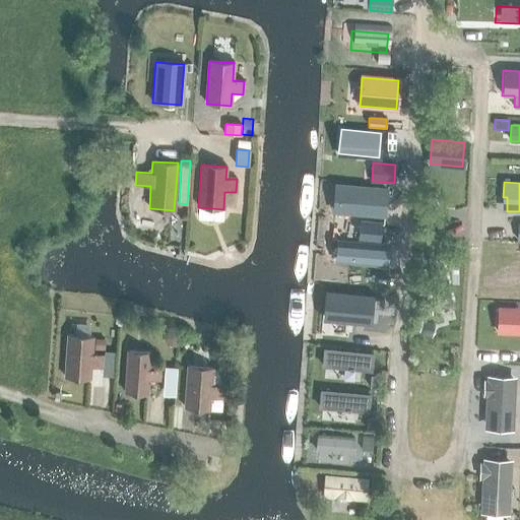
[(333,209),(333,210),(384,215),(386,190),(335,186),(335,187),(338,187),(336,209),(333,209)]
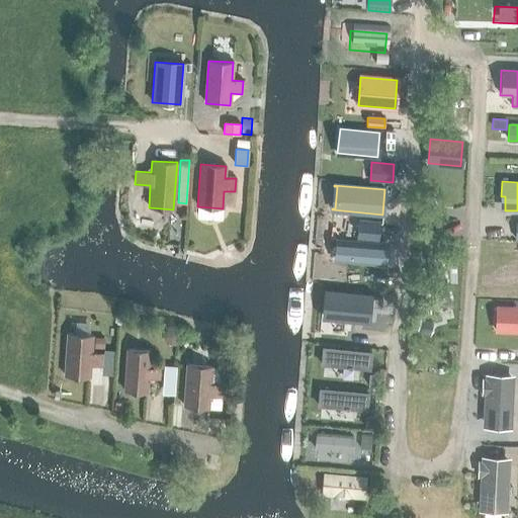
[(436,206),(424,205),(423,218),(435,219),(436,206)]
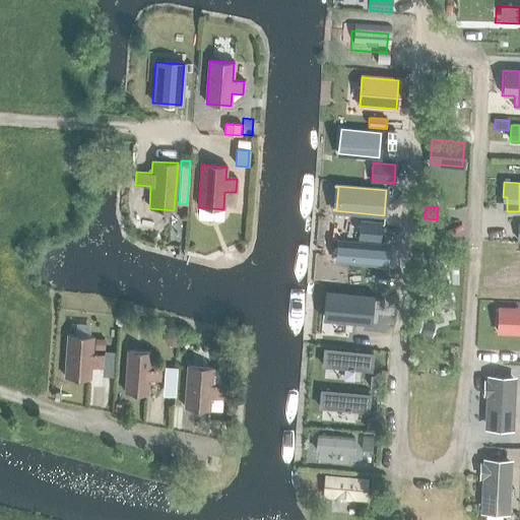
[(380,223),(360,222),(359,239),(379,240),(380,223)]
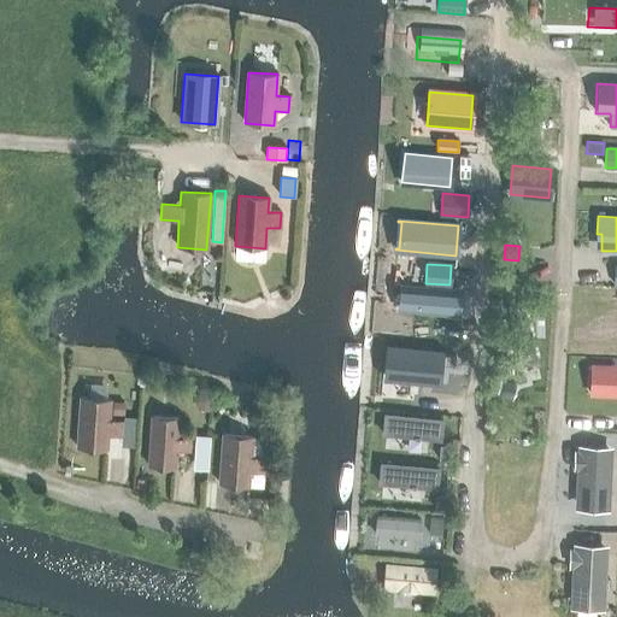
[(386,345),(386,346),(393,347),(389,380),(438,385),(440,365),(454,368),(456,357),(441,356),(441,352),(444,352),(444,351),(386,345)]
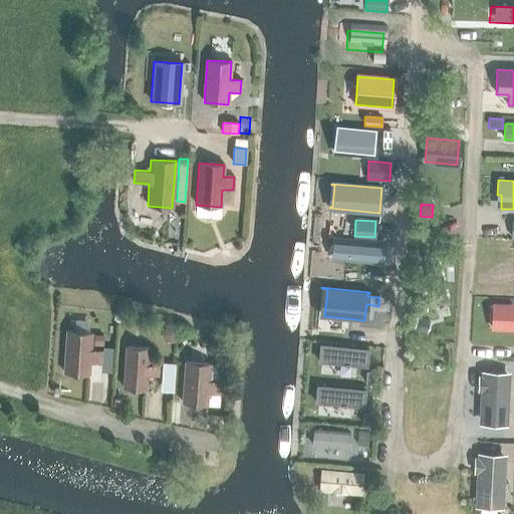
[(426,309),(426,299),(415,299),(415,309),(426,309)]
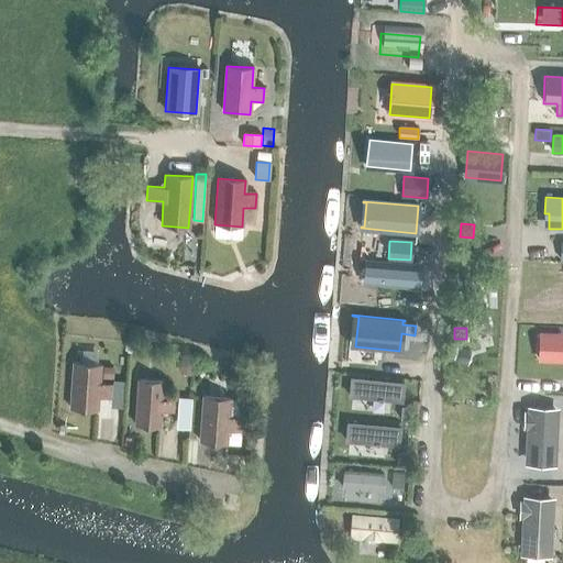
[(562,335),(550,335),(549,360),(562,360),(562,335)]
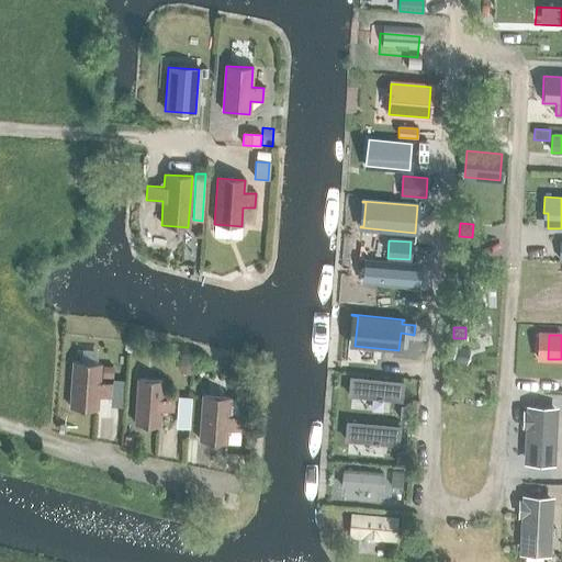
[(470,351),(458,347),(453,358),(465,362),(470,351)]
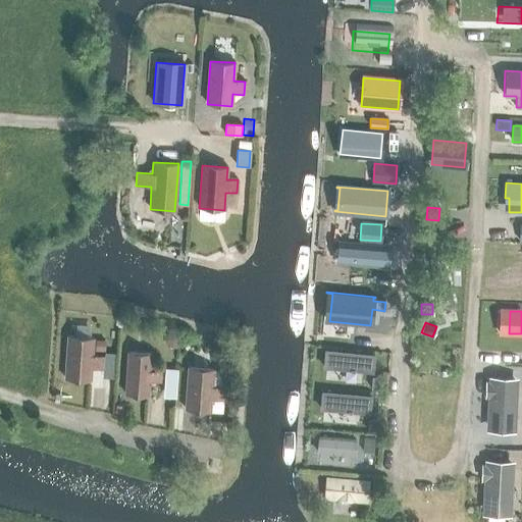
[(65,379),(90,380),(91,368),(102,369),(103,356),(92,355),(93,337),(68,335),(65,379)]
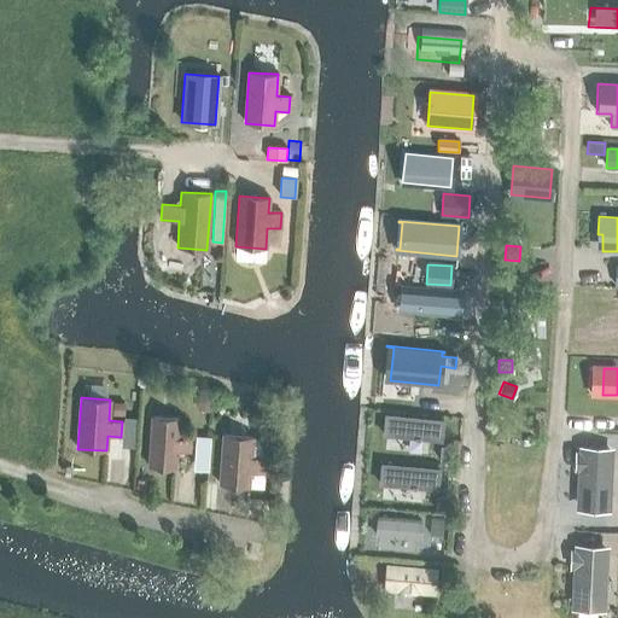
[(199,398),(198,410),(210,412),(211,400),(199,398)]
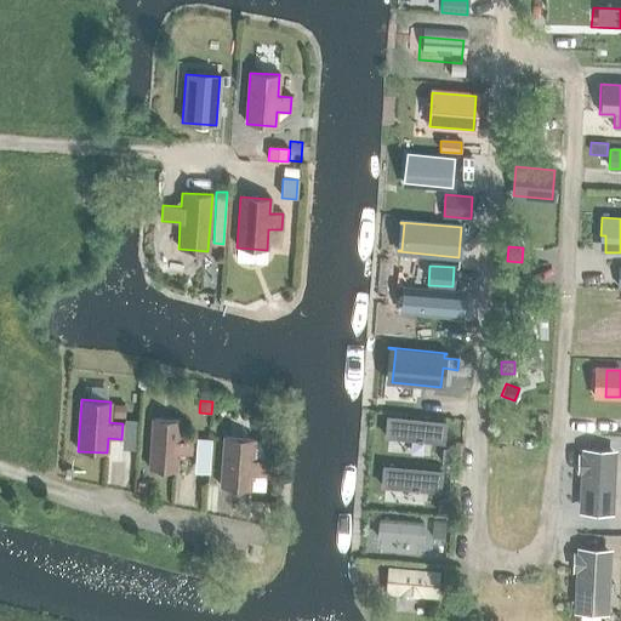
[(114,405),(114,417),(124,417),(124,405),(114,405)]
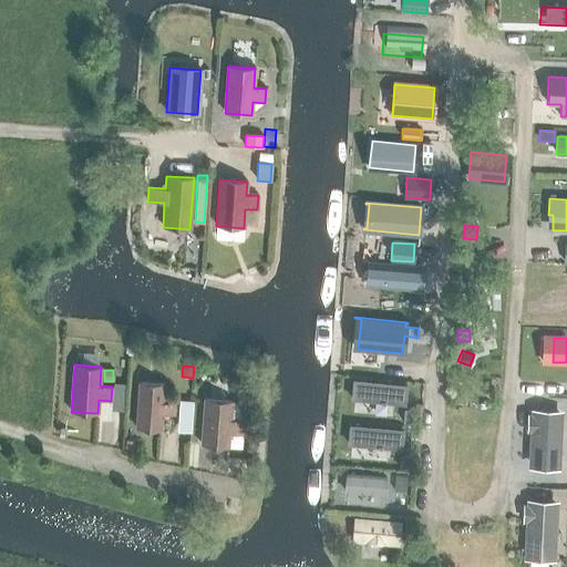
[(353,381),(351,399),(380,402),(380,403),(384,403),(384,402),(404,404),(406,387),(353,381)]
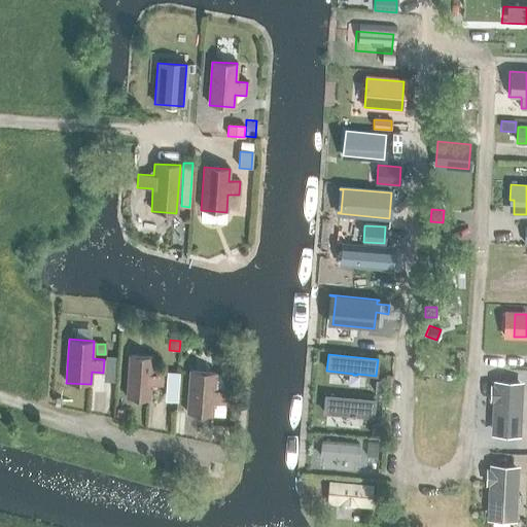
[(130,355),(127,398),(148,399),(149,385),(162,386),(162,375),(150,374),(151,356),(130,355)]
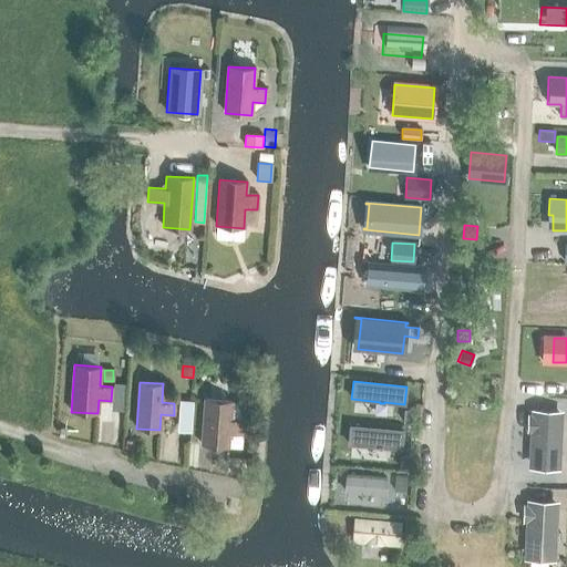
[(202,445),(228,447),(229,434),(241,434),(243,420),(230,420),(232,400),(205,398),(202,445)]
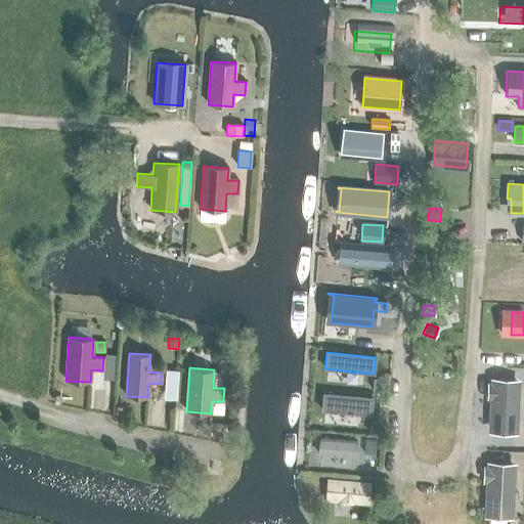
[(166,370),(165,380),(177,381),(178,370),(166,370)]
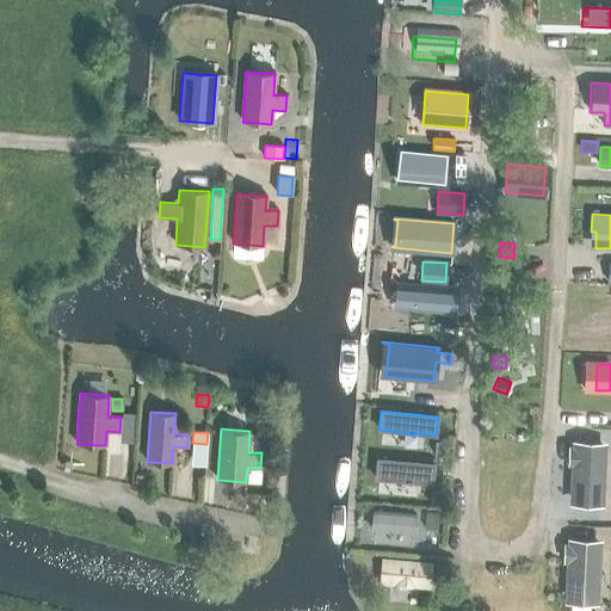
[(574,491),(573,501),(599,503),(599,492),(602,445),(576,444),(575,446),(575,461),(574,491)]
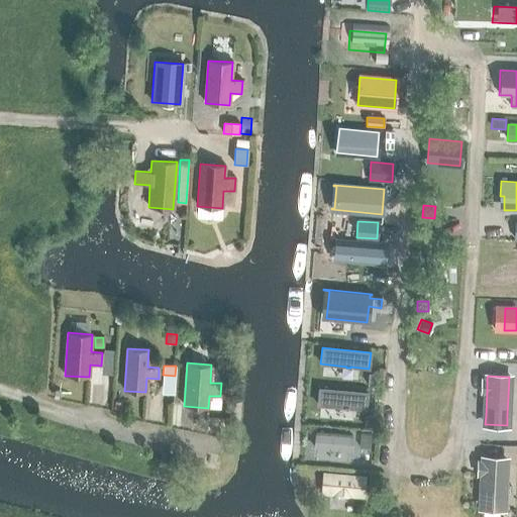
[(318,388),(317,405),(343,407),(342,408),(346,409),(346,408),(366,409),(367,393),(318,388)]
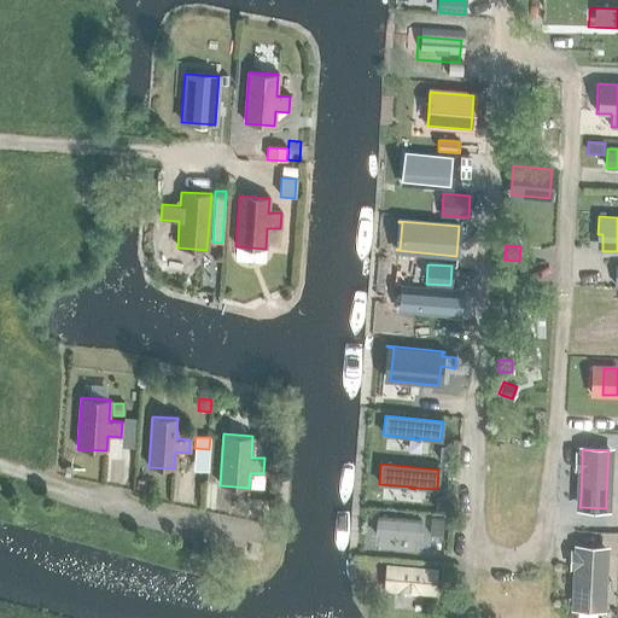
[(431,526),(430,536),(442,536),(443,519),(431,519),(431,526)]
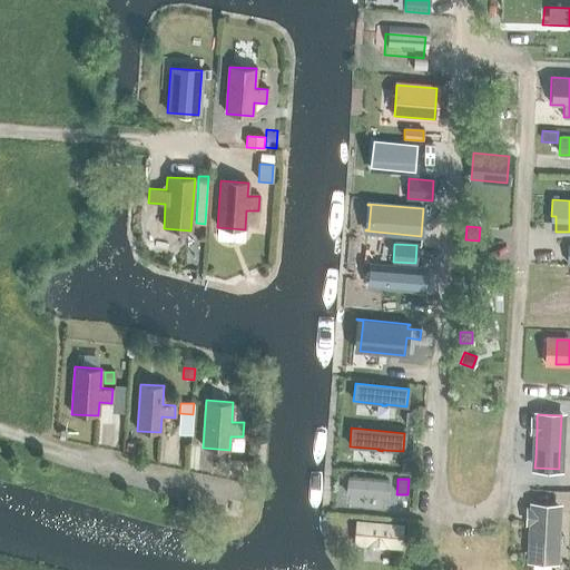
[(397,485),(349,481),(346,509),(394,513),(396,494),(397,485)]
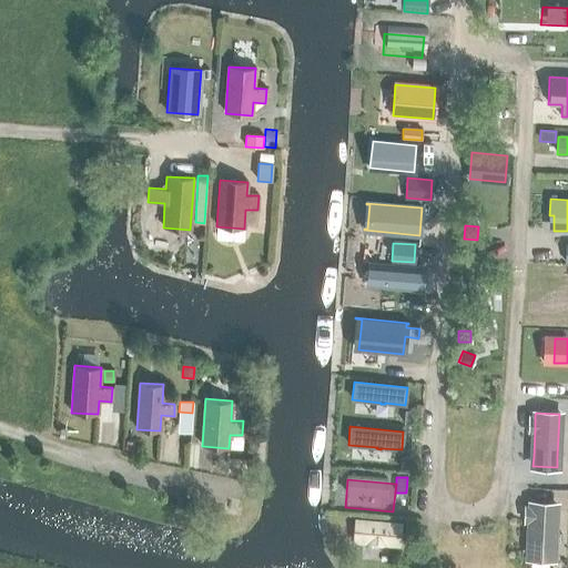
[(529,547),(528,557),(553,558),(553,548),(555,504),(531,503),(530,506),(530,519),(529,547)]
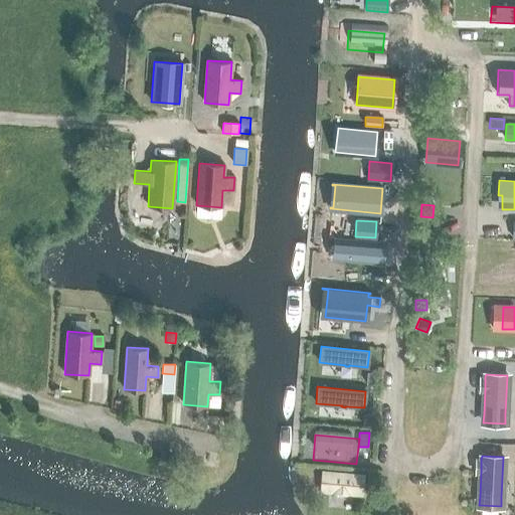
[(322,472),(320,491),(362,495),(364,476),(322,472)]
